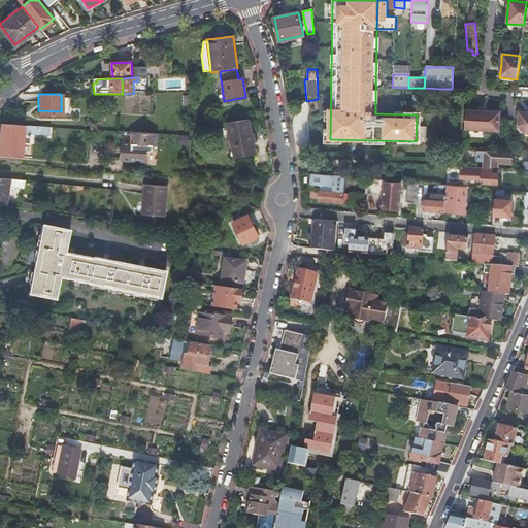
[(149,97),(126,97),(126,112),(149,113),(149,97)]
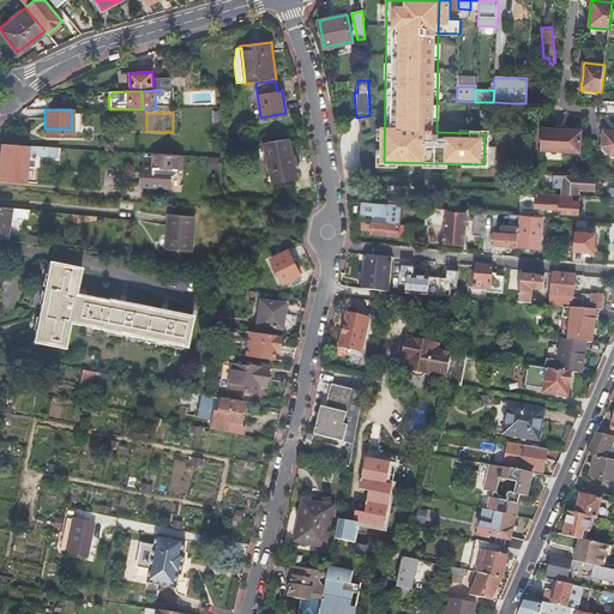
[(557,128),(541,127),(540,150),(579,152),(581,130),(566,128),(557,128)]
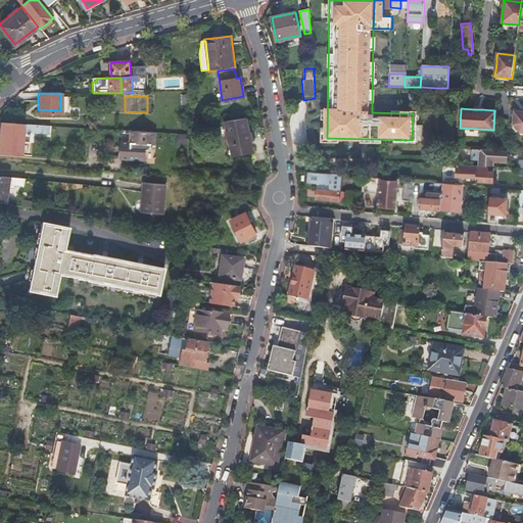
[(522,131),(522,110),(519,110),(514,110),(513,124),(520,131),(522,131)]
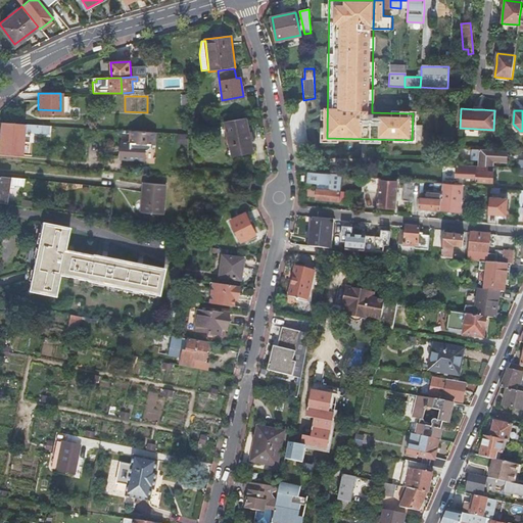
[(245,117),(224,122),(229,147),(230,146),(232,156),(252,152),(245,117)]
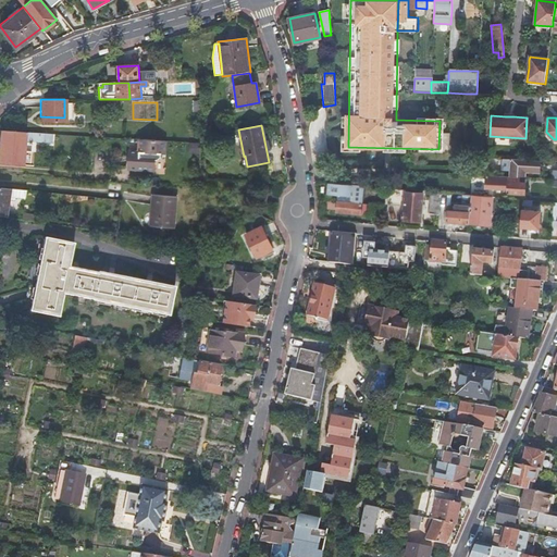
[(53,134),(0,131),(0,136),(0,163),(23,165),(24,157),(31,158),(32,151),(24,150),(24,141),(52,143),(53,134)]
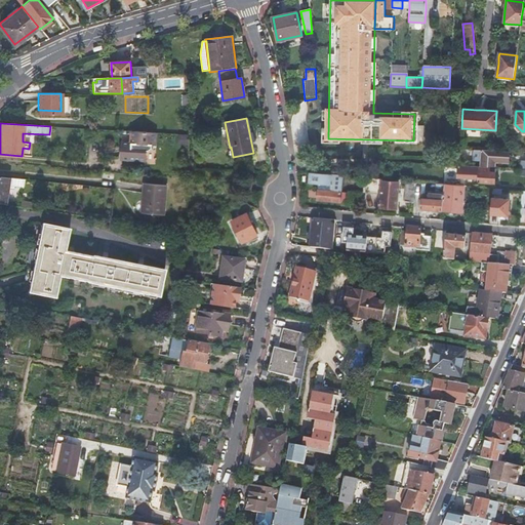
[(156,132),(131,131),(130,144),(126,144),(122,143),(122,149),(121,159),(146,161),(146,151),(149,151),(152,149),(152,148),(152,146),(155,146),(156,132)]
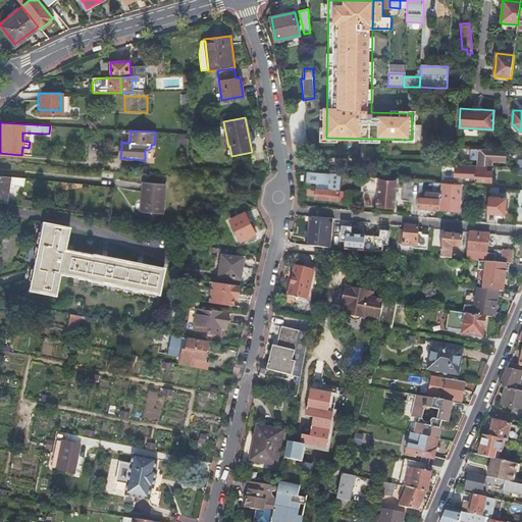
[(177,135),(177,144),(188,144),(188,135),(177,135)]
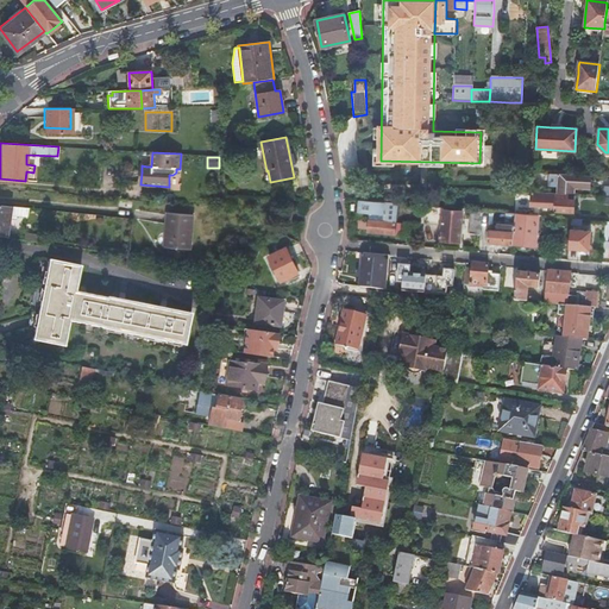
[(586,180),(586,175),(550,174),(548,186),(558,186),(558,189),(552,189),(552,193),(558,193),(573,194),(573,187),(582,188),(586,188),(586,180)]
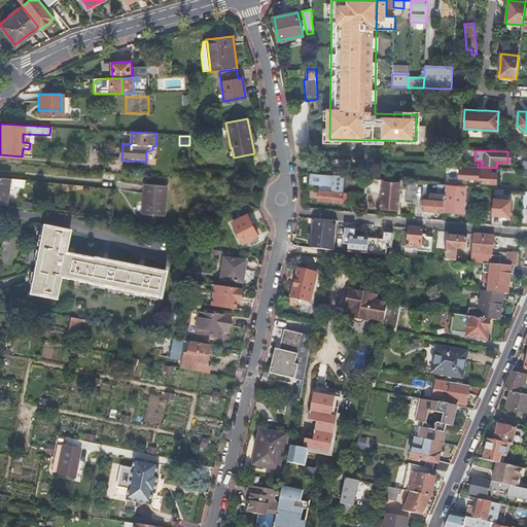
[(475,167),(461,166),(459,166),(459,177),(479,179),(479,181),(495,183),(496,168),(483,167),(478,167),(475,167)]
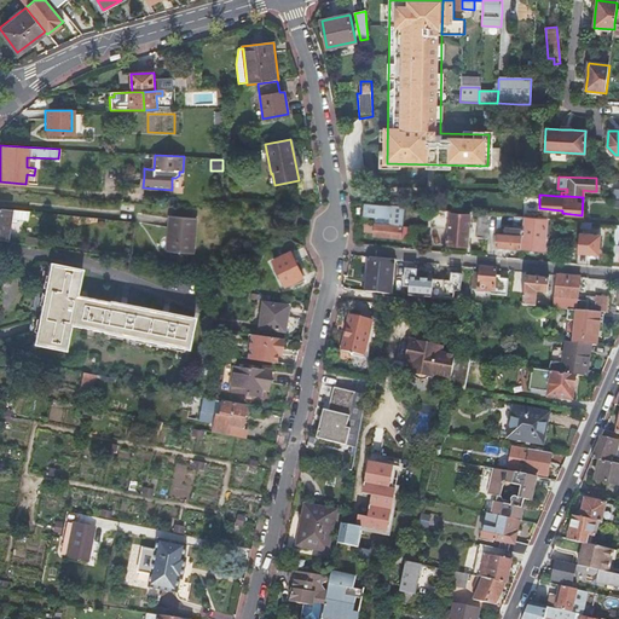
[(389,225),(403,226),(405,207),(365,203),(364,217),(375,217),(389,218),(389,225)]
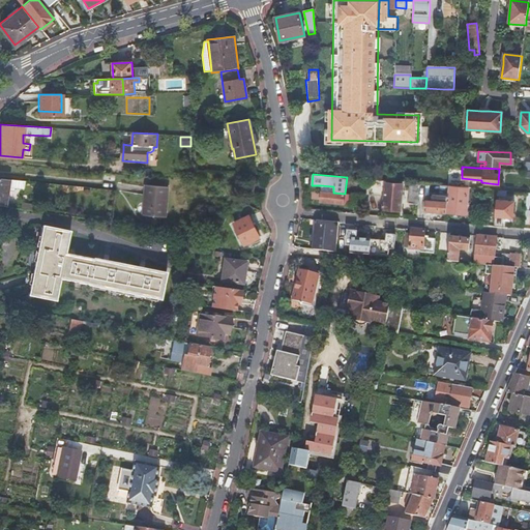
[(0,178),(0,206),(6,207),(7,190),(9,180),(0,178)]
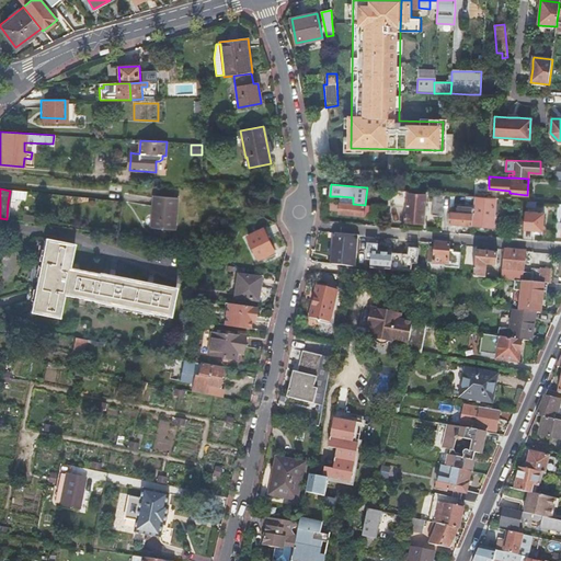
[(408,193),(408,191),(391,190),(390,206),(407,208),(405,222),(423,224),(425,195),(408,193)]
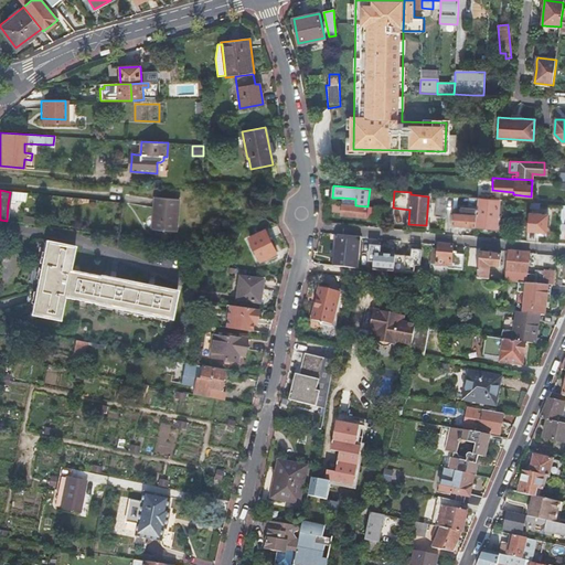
[(10,192),(8,203),(16,203),(16,201),(25,202),(27,193),(10,192)]
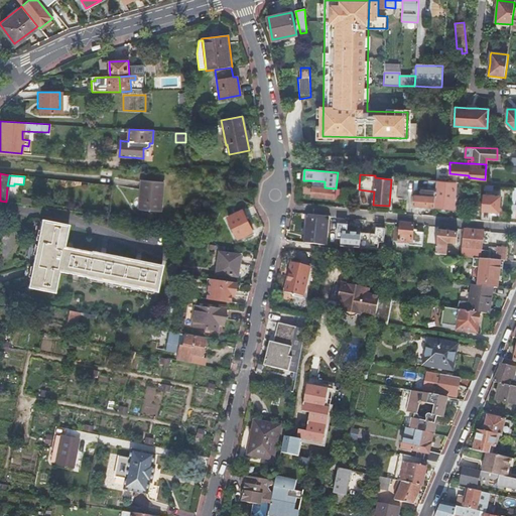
[(397,199),(406,199),(408,178),(399,177),(397,199)]
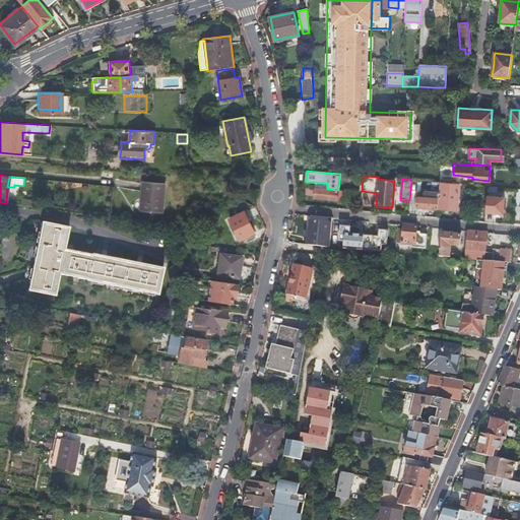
[(417,197),(416,207),(437,209),(438,199),(440,182),(434,182),(432,181),(431,192),(424,192),(424,197),(417,197)]
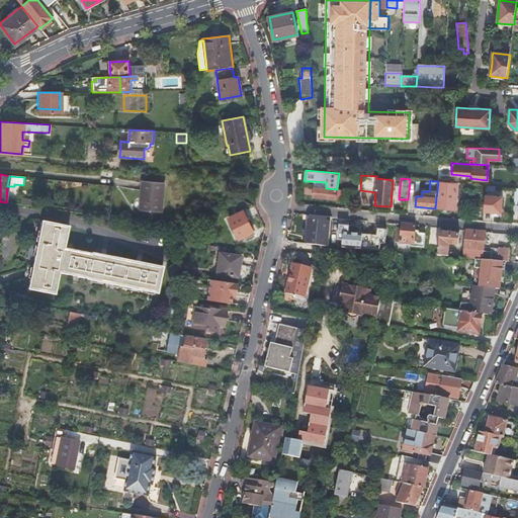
[(143,181),(142,189),(163,191),(164,184),(143,181)]
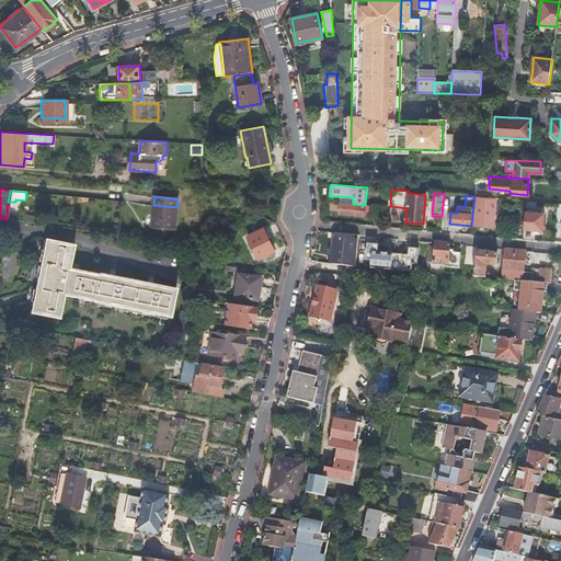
[(495,198),(474,196),(472,215),(471,226),(493,228),(494,215),(495,198)]
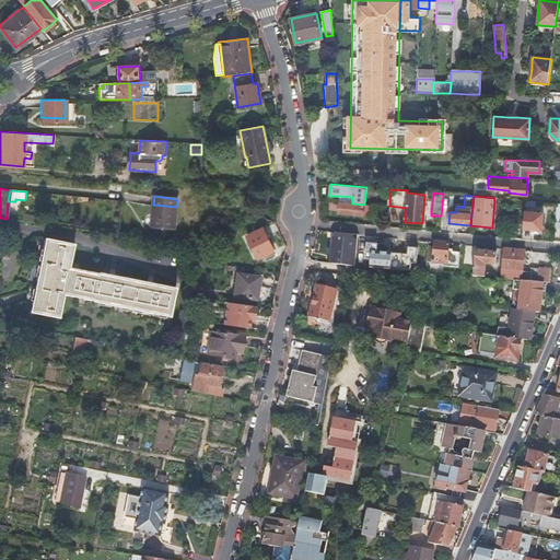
[(327,212),(338,213),(339,203),(328,202),(327,212)]
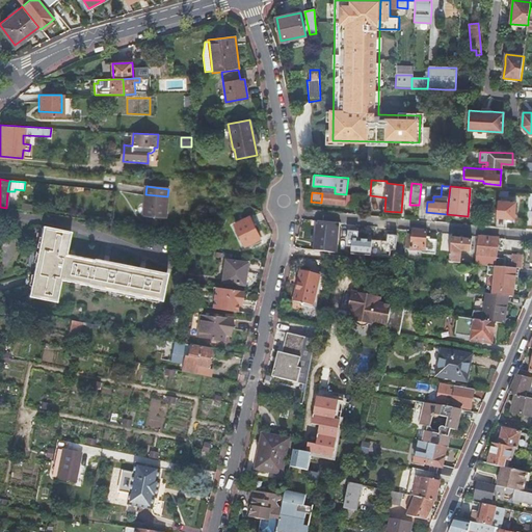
[(322,193),(321,203),(344,205),(345,195),(322,193)]
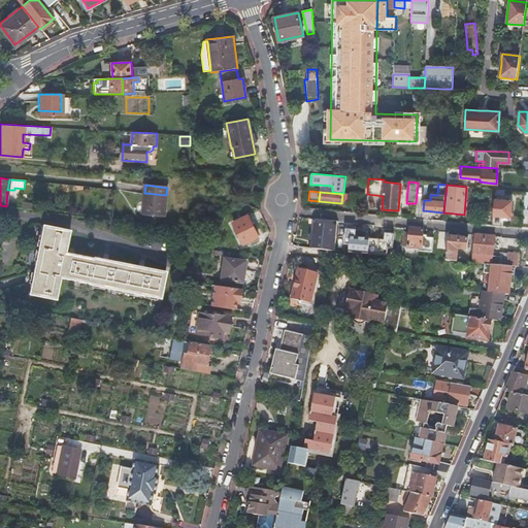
[(166,195),(144,193),(142,213),(164,217),(166,195)]
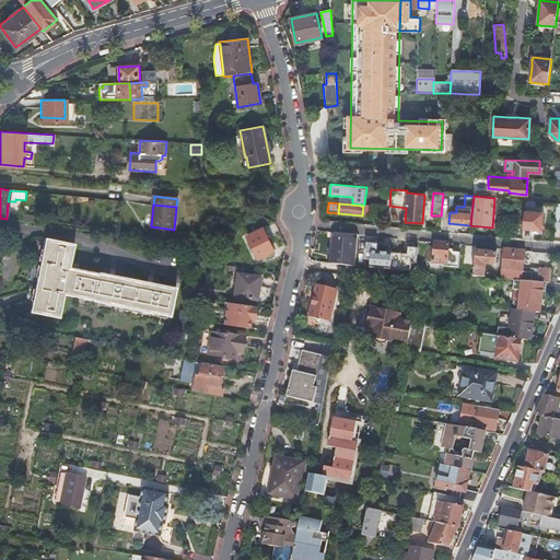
[(363,206),(362,216),(362,217),(371,218),(372,206),(363,206)]
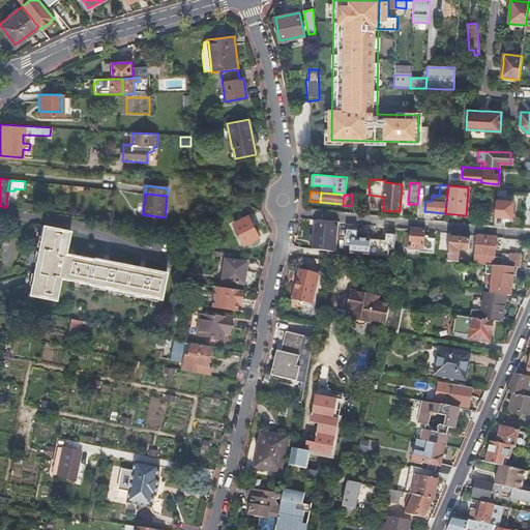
[(513,201),(496,200),(495,215),(512,217),(513,201)]
